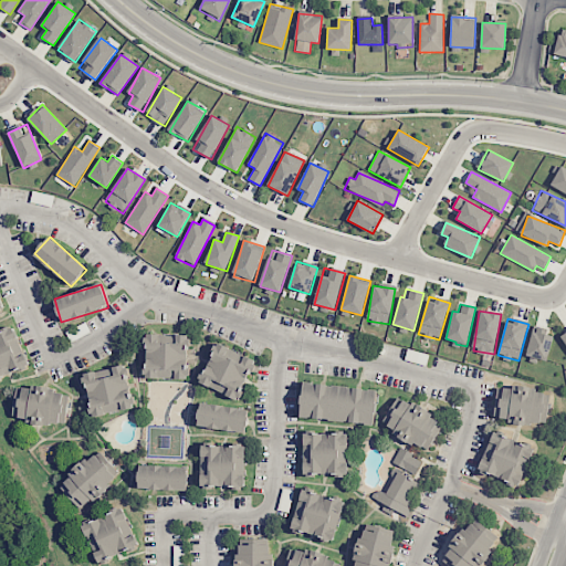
[(0,378),(29,367),(13,327),(0,332),(0,378)]
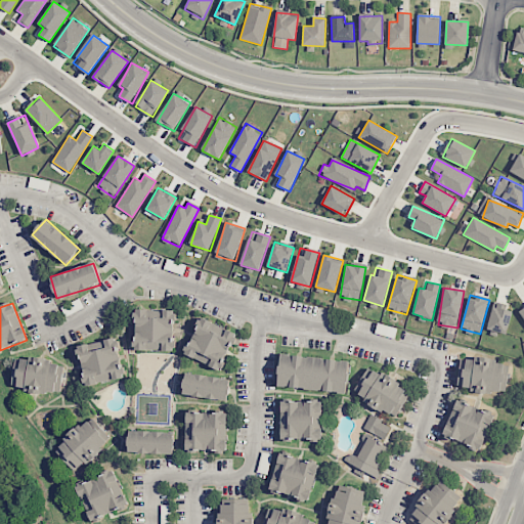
[(507,334),(513,308),(493,304),(487,332),(496,334),(497,332),(507,334)]
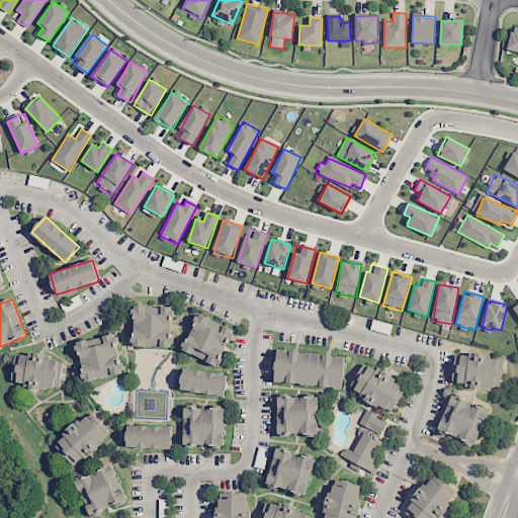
[(172,346),(172,307),(134,306),(134,346),(172,346)]
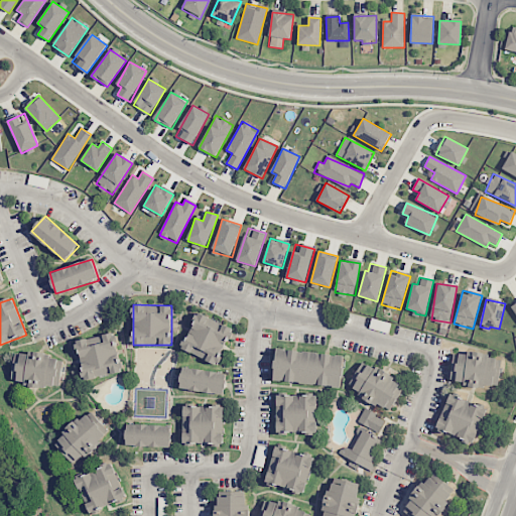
[(233,329),(198,313),(181,349),(217,365),(233,329)]
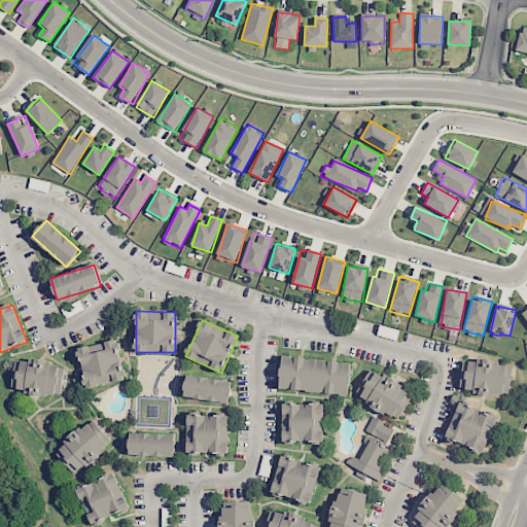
[(396,340),(399,330),(381,325),(378,335),(396,340)]
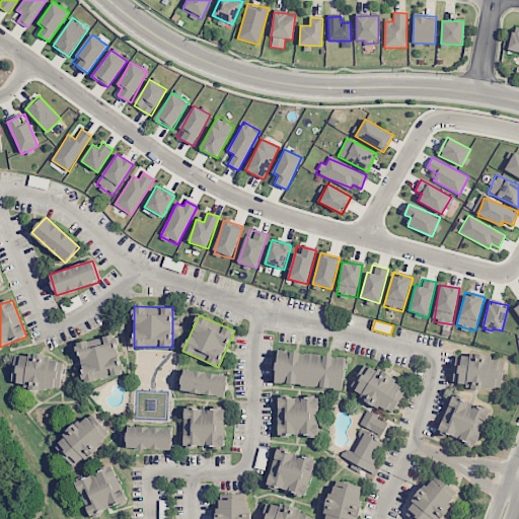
[(77,343),(85,382),(122,374),(114,335),(77,343)]
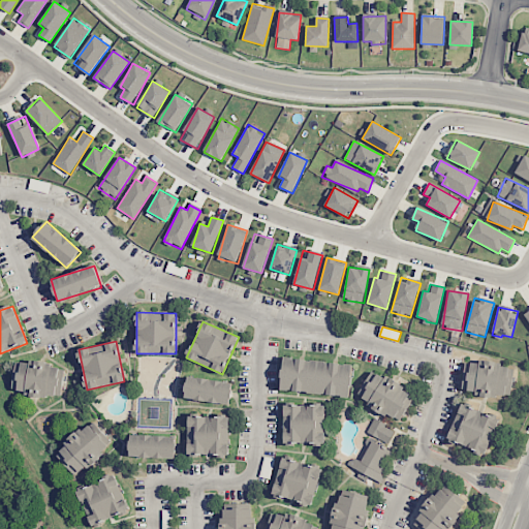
[(352,365),(283,358),(280,390),(349,397),(352,365)]
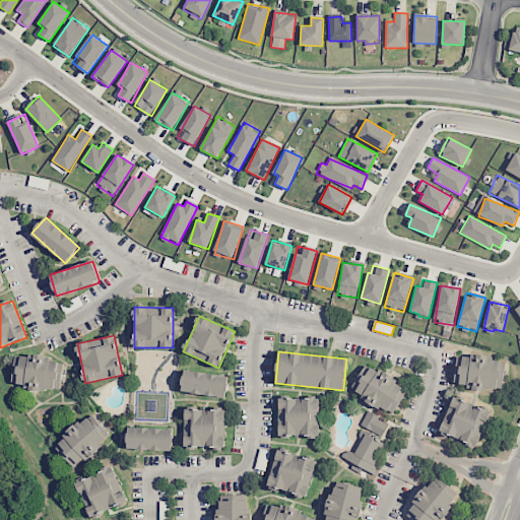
[(60,391),(64,361),(15,353),(11,385),(60,391)]
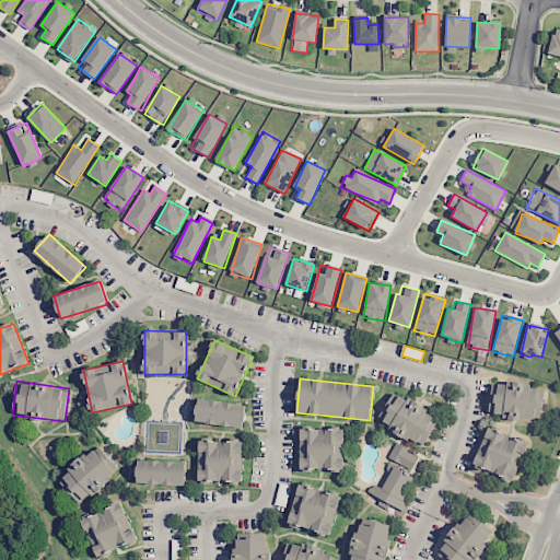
[(541,420),(544,387),(491,383),(489,416),(541,420)]
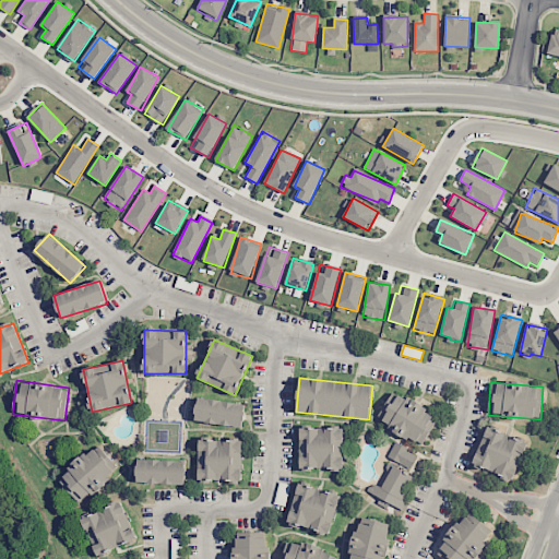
[(439,417),(393,391),(377,419),(421,445),(439,417)]
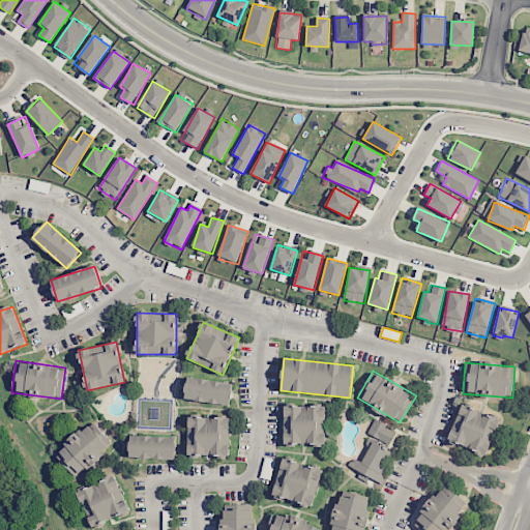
[(232,381),(186,379),(185,402),(231,404),(232,381)]
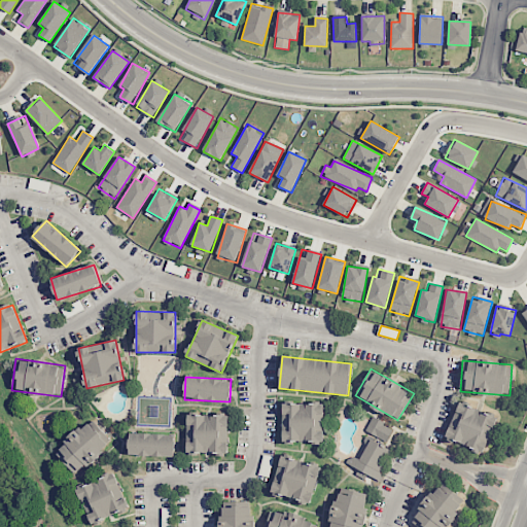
[(323,443),(323,402),(283,402),(283,443),(323,443)]
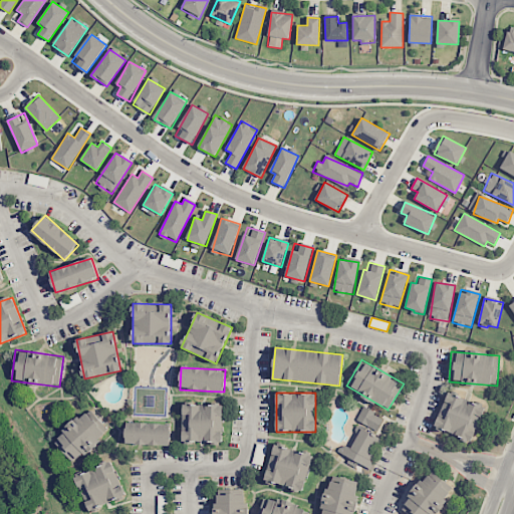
[(485,407),(448,393),(434,427),(472,442),(485,407)]
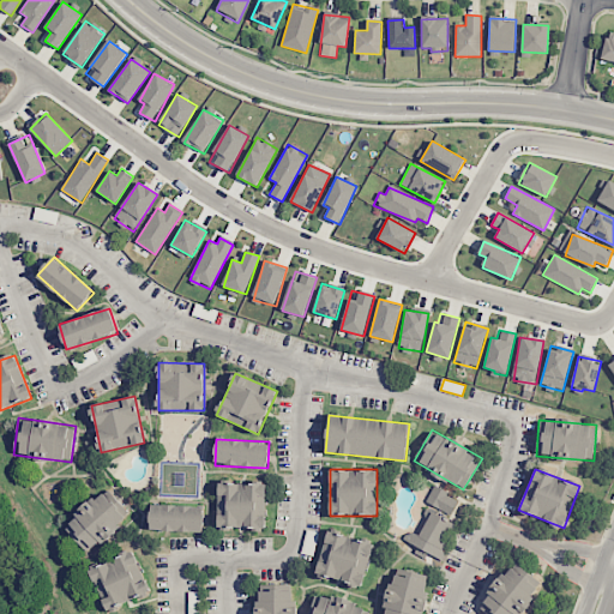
[(217,528),(265,529),(266,483),(220,482),(217,528)]
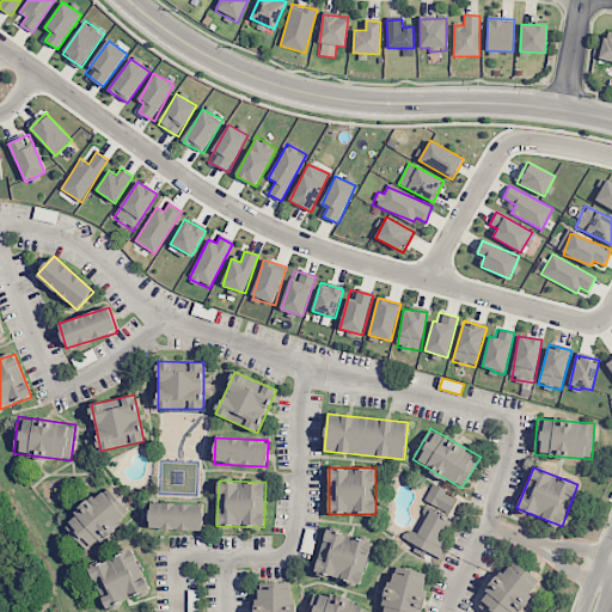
[(89,552),(132,513),(116,496),(111,501),(102,490),(63,525),(89,552)]
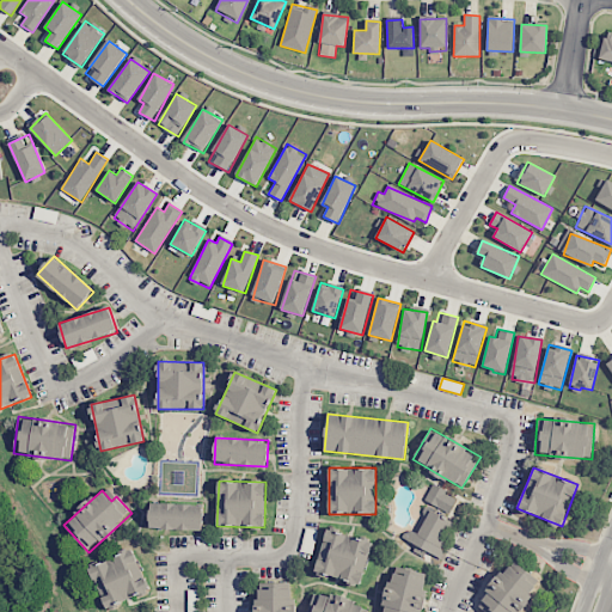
[(150,528),(203,531),(203,505),(151,503),(150,528)]
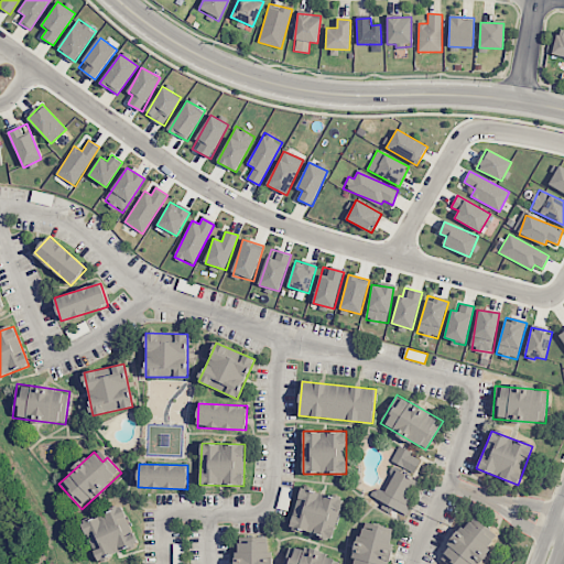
[(419,483),(397,470),(384,492),(376,487),(371,496),(403,513),(419,483)]
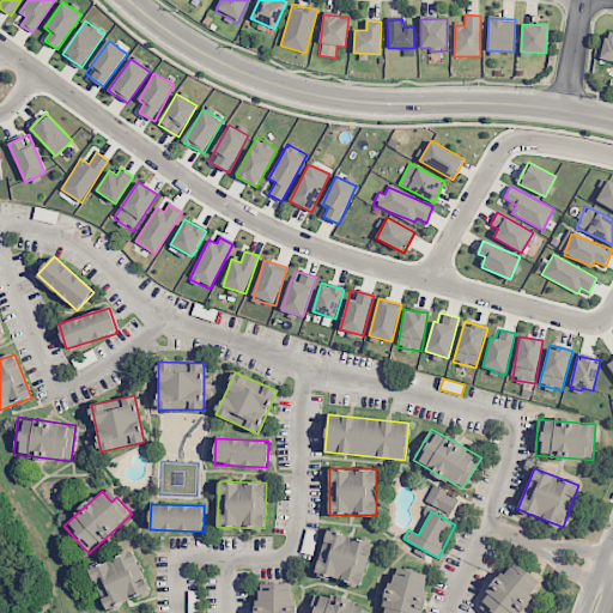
[(362,584),(372,541),(327,529),(316,574),(362,584)]
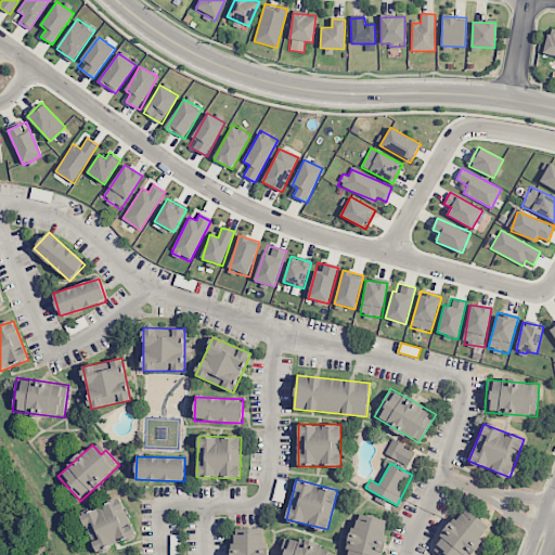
[(97,553),(136,538),(120,498),(81,513),(97,553)]
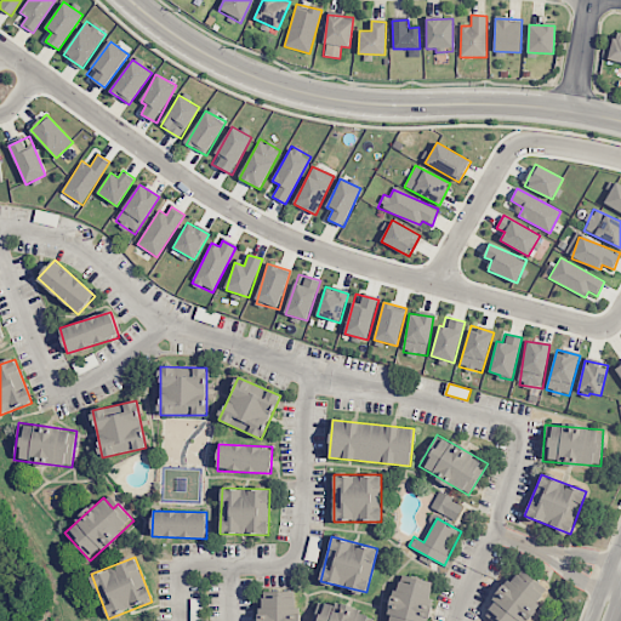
[(484,615),(491,620),(524,620),(548,590),(518,568),(484,615)]
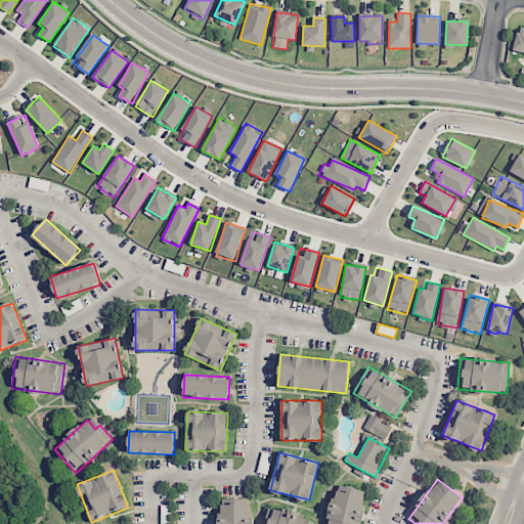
[(326,523),(359,523),(366,494),(336,487),(326,523)]
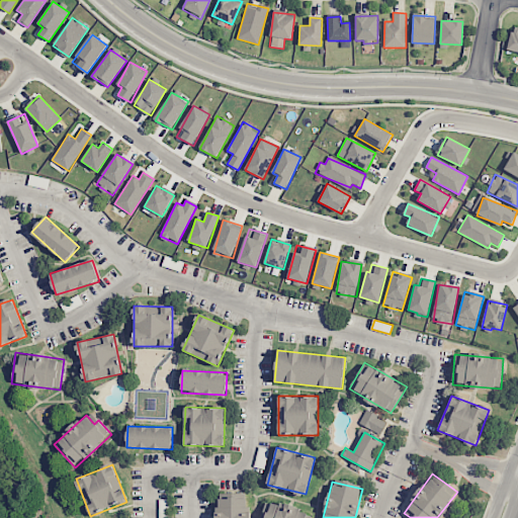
[(248,517),(249,494),(219,494),(218,517),(248,517)]
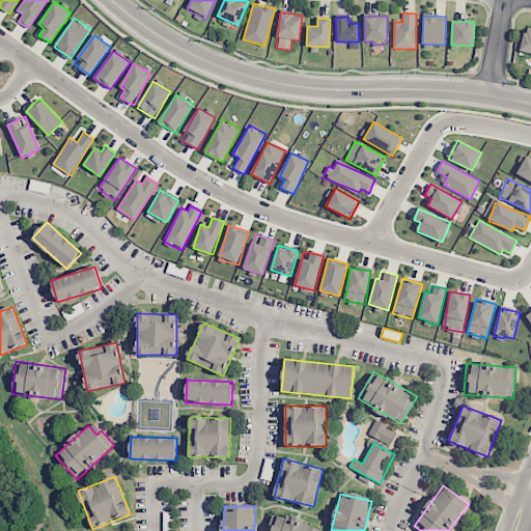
[(318,530),(320,525),(273,513),(268,530),(318,530)]
